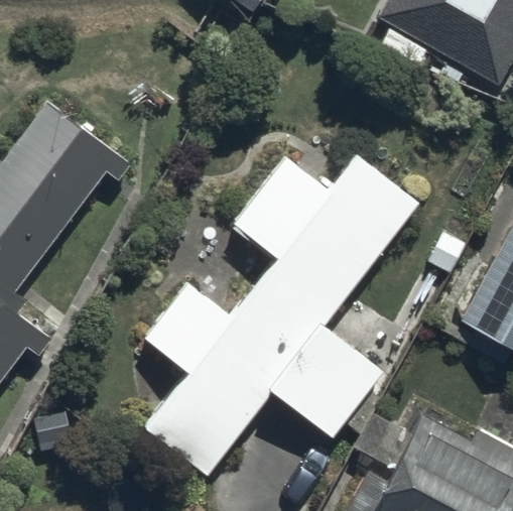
[(386,0),(379,14),(502,81),(512,59),(512,0),(386,0)]
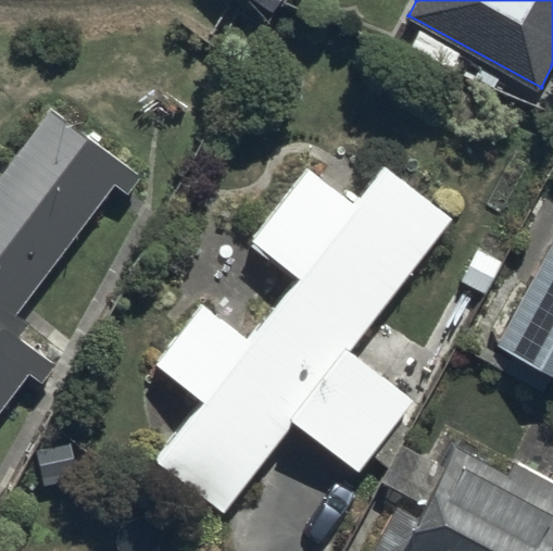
[(0,412),(32,372),(45,383),(59,364),(24,337),(35,323),(20,311),(117,185),(128,195),(149,167),(60,99),(0,175),(0,412)]
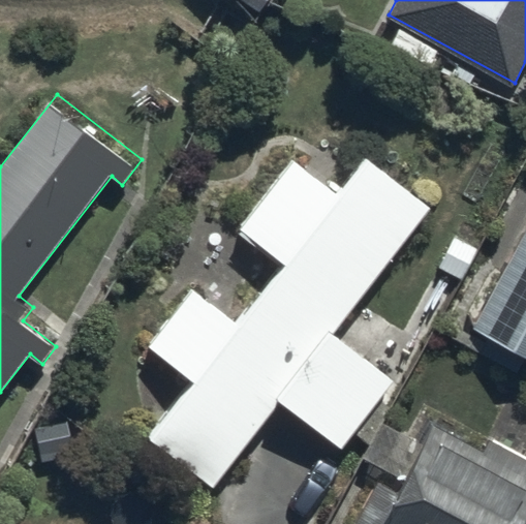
[(236,232),(279,266),(235,324),(190,288),(146,347),(188,379),(145,435),(214,488),(278,403),(341,451),(395,379),(333,332),(428,208),(362,157),(335,191),(292,158),(236,232)]
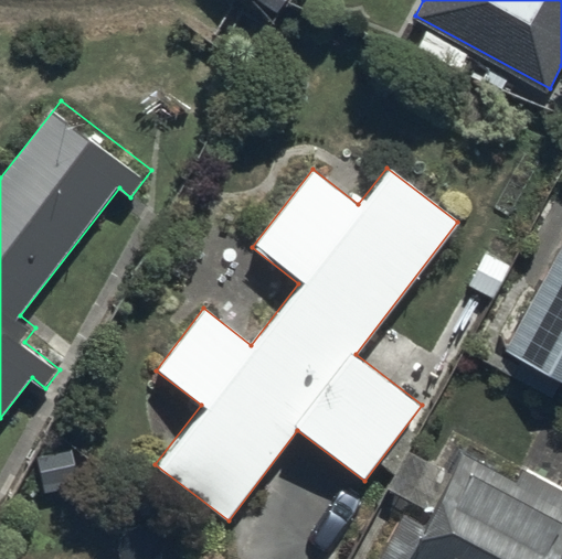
[(561,240),(502,352),(561,383),(561,240)]
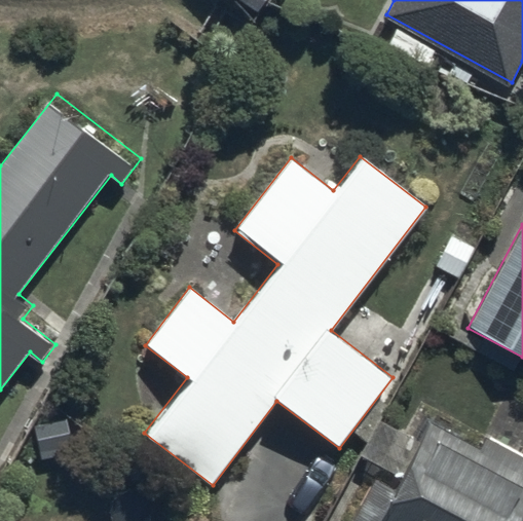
[(481,447),(431,422),(422,439),(379,418),(361,454),(400,473),(391,489),(371,479),(349,520),(522,520),(522,452),(487,435),(481,447)]
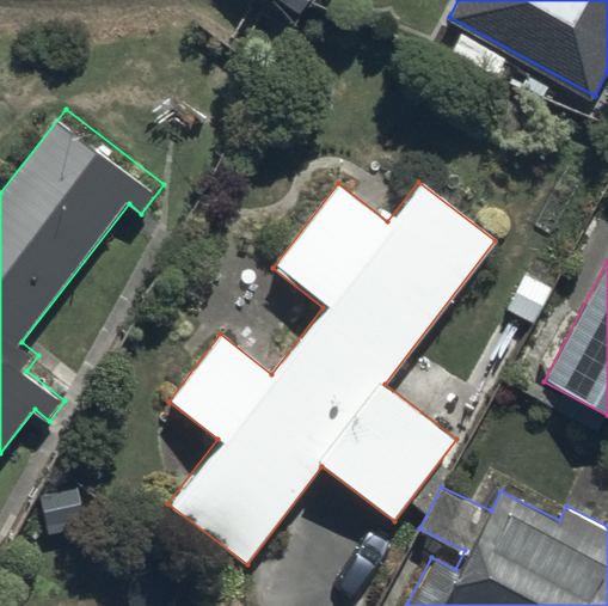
All buildings are outlined.
